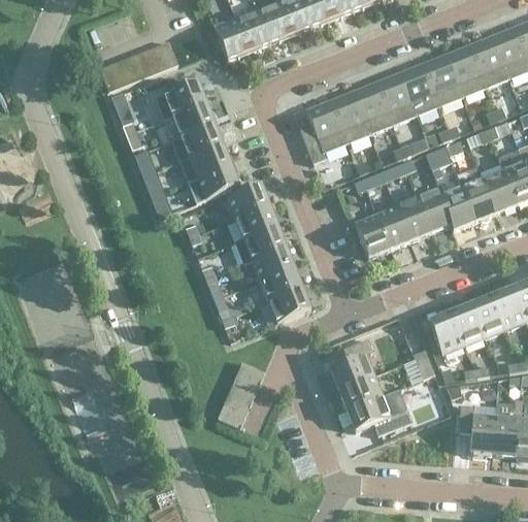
[(256,8),(269,42),(290,34),(276,0),(256,8)]
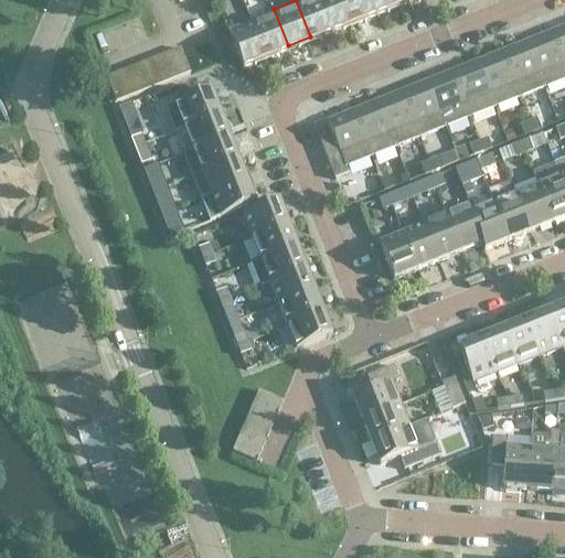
[(296,0),(310,36),(332,28),(321,0),(296,0)]
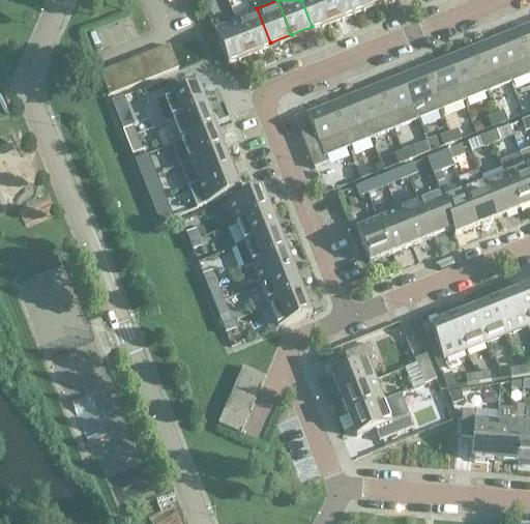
[(301,0),(312,26),(332,18),(325,0),(301,0)]
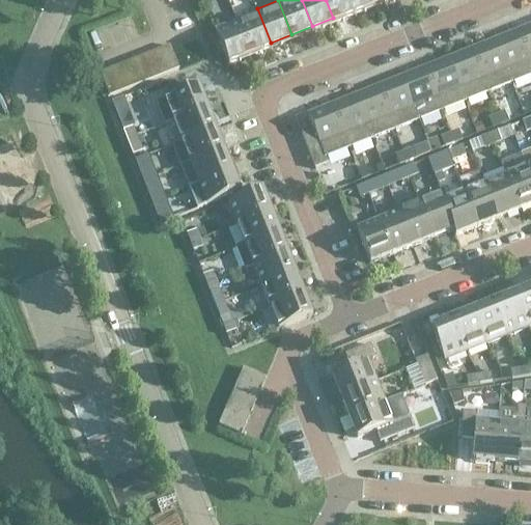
[(326,0),(333,18),(354,9),(350,0),(326,0)]
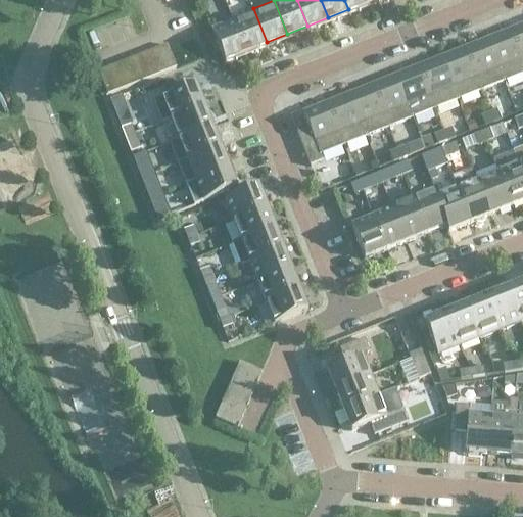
[(344,0),(348,9),(369,1),(369,0),(344,0)]
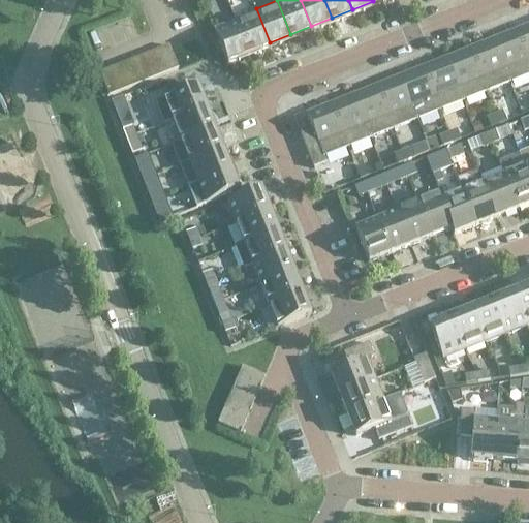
[(270,42),(256,8),(236,17),(249,51),(270,42)]
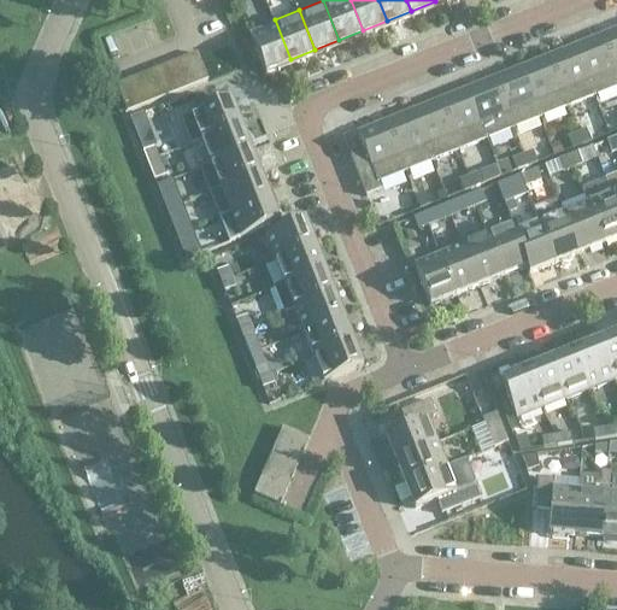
[(291,59),(275,19),(250,30),(265,69),(291,59)]
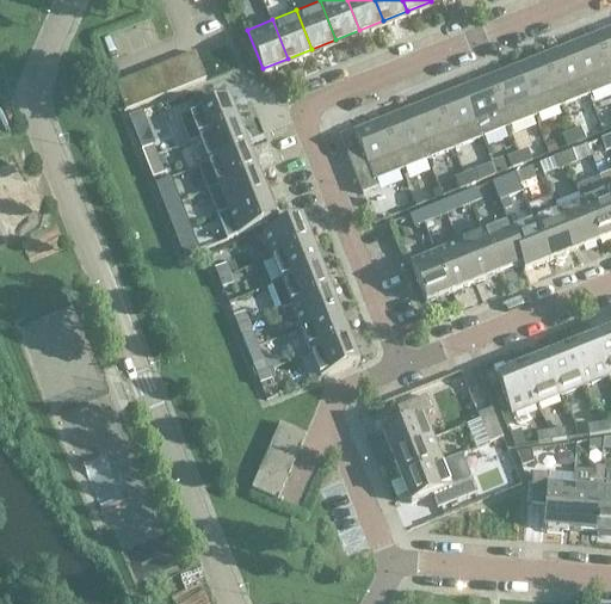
[(610,23),(596,30),(610,69),(610,23)]
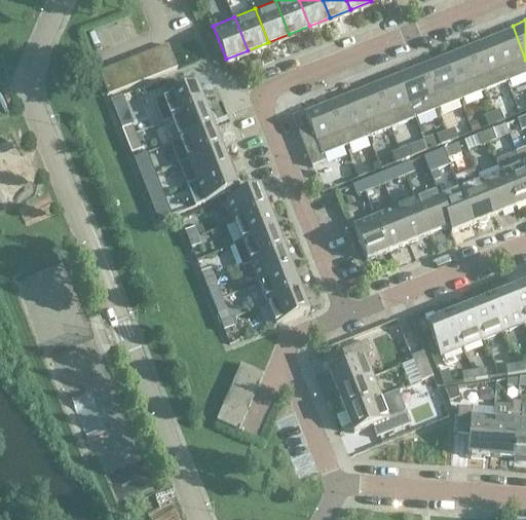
[(525,60),(513,26),(489,35),(506,78),(525,70),(525,60)]
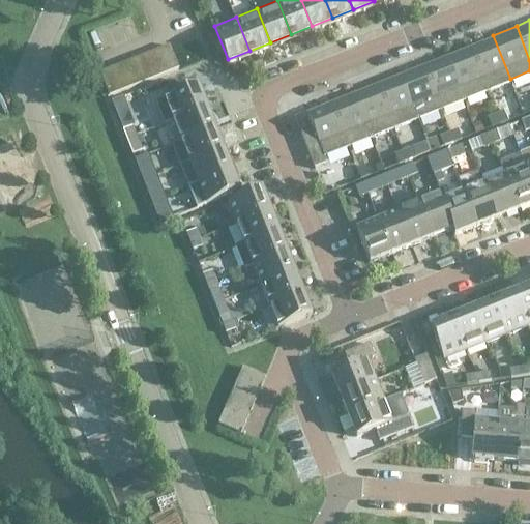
[(470,45),(487,88),(510,79),(493,35),(470,45)]
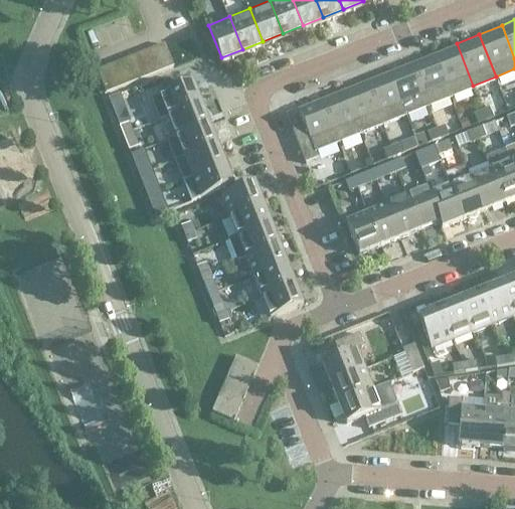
[(153,44),(162,66),(173,62),(165,39),(153,44)]
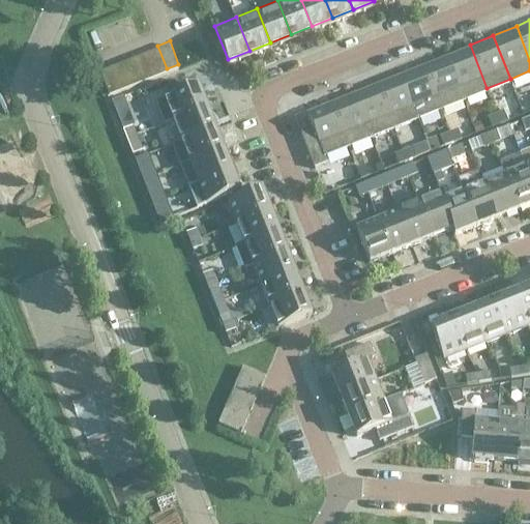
[(446,54),(464,97),(487,88),(470,45),(446,54)]
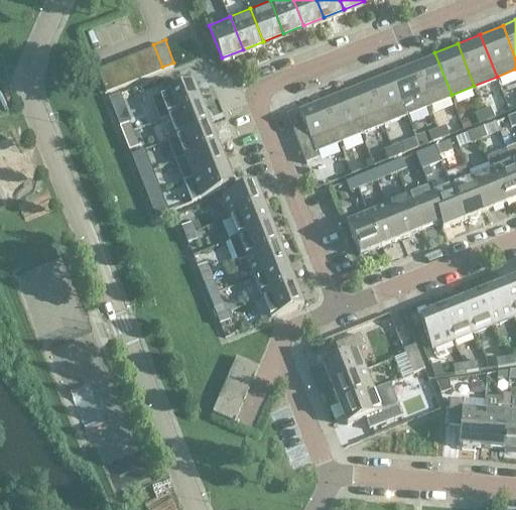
[(142,48),(151,72),(162,67),(153,44),(142,48)]
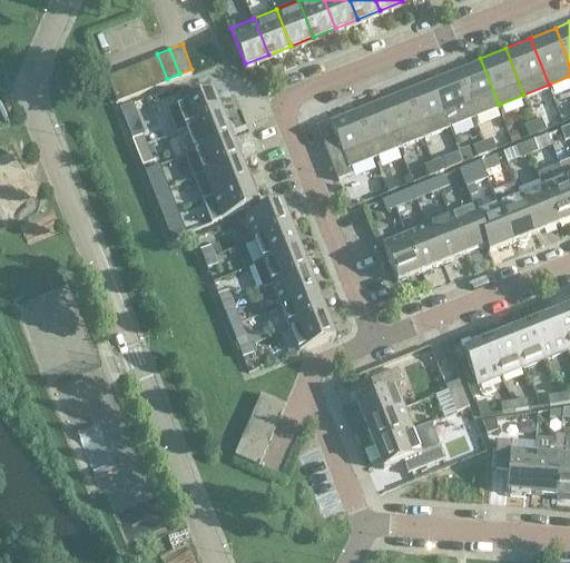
[(145,59),(155,84),(167,79),(157,53),(145,59)]
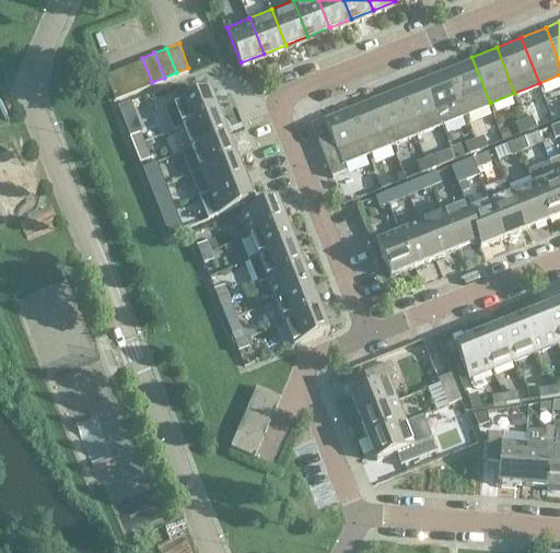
[(471,57),(447,67),(465,113),(490,103),(471,57)]
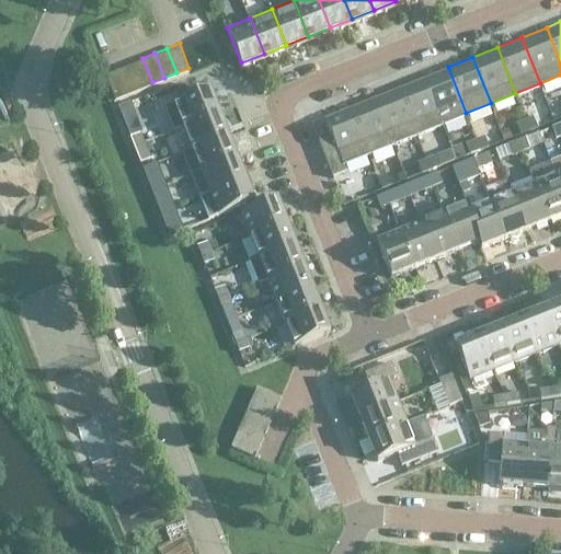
[(130,62),(140,87),(152,82),(142,58),(130,62)]
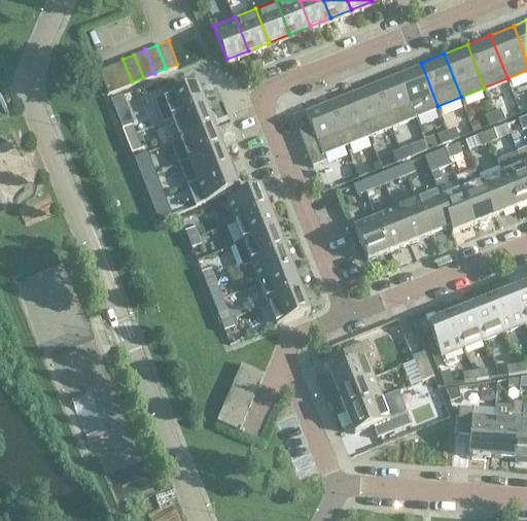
[(119,87),(132,81),(123,59),(111,63),(119,87)]
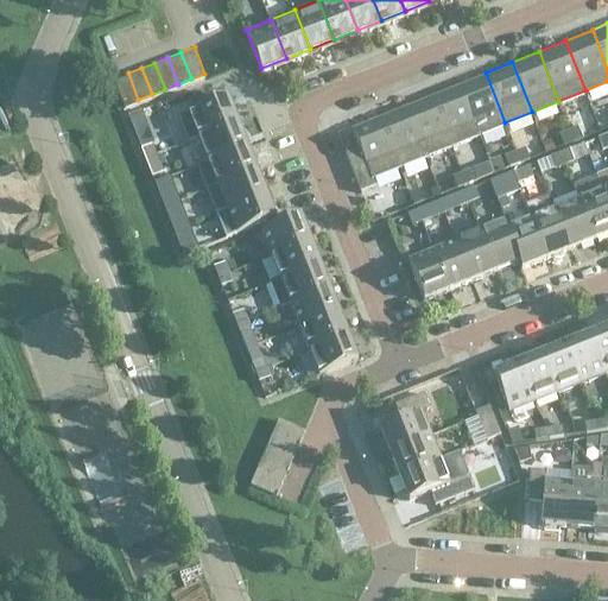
[(138,100),(128,73),(121,76),(114,78),(125,105),(131,102),(138,100)]
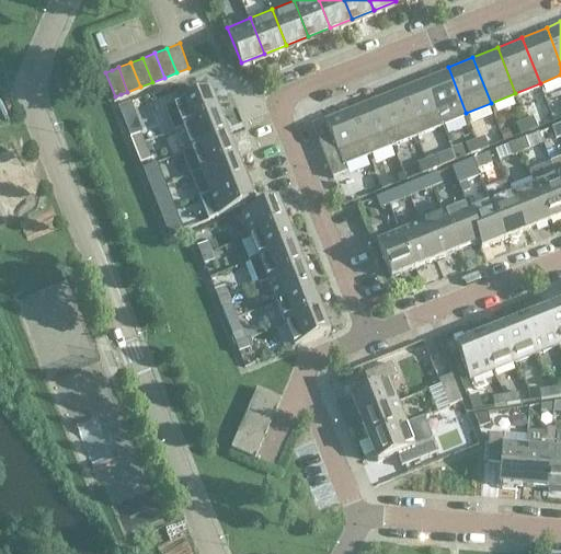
[(423,77),(442,123),(466,113),(448,67),(423,77)]
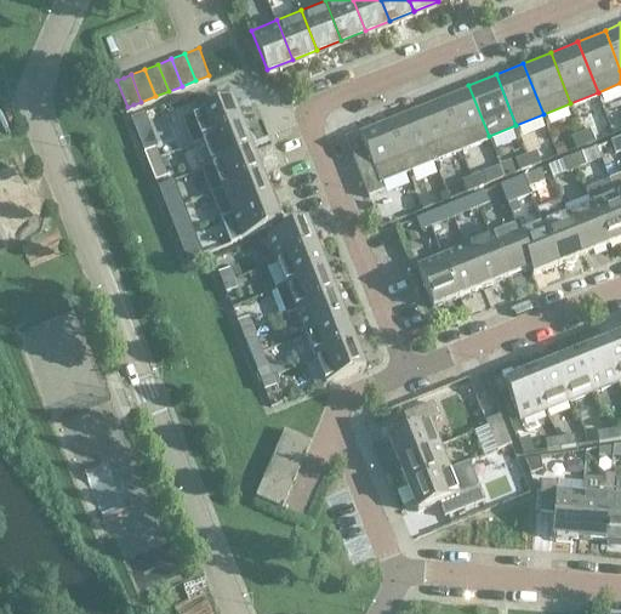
[(468,85),(442,96),(461,147),(489,136),(468,85)]
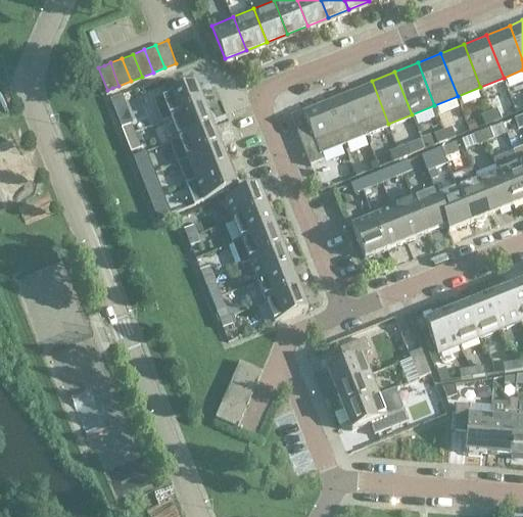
[(172,75),(164,77),(169,88),(176,85),(172,75)]
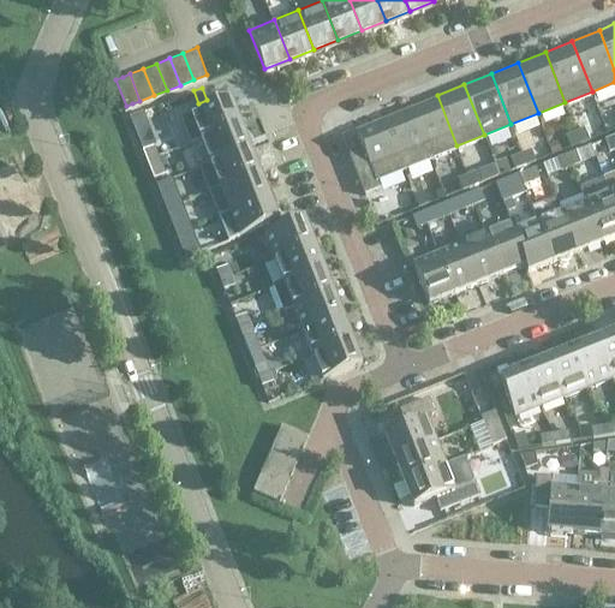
[(180,114),(190,139),(201,135),(240,119),(230,94),(180,114)]
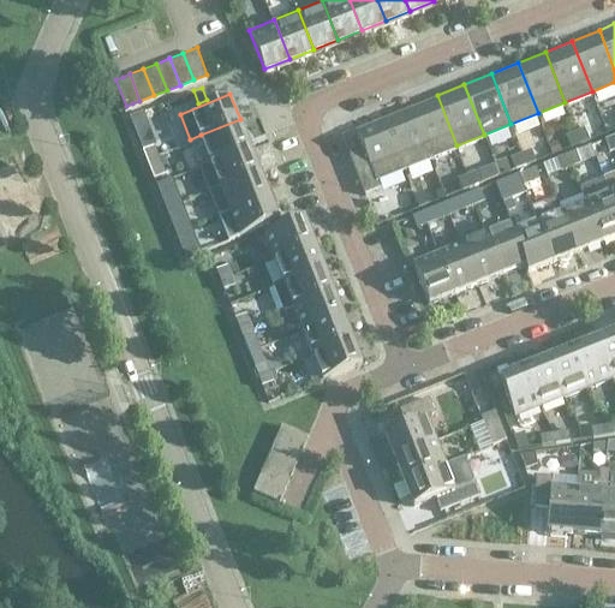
[(437,95),(410,106),(430,155),(457,145),(437,95)]
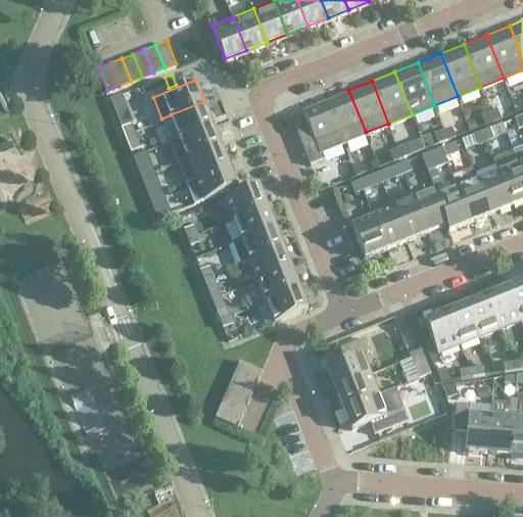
[(348,90),(326,99),(342,141),(366,132),(348,90)]
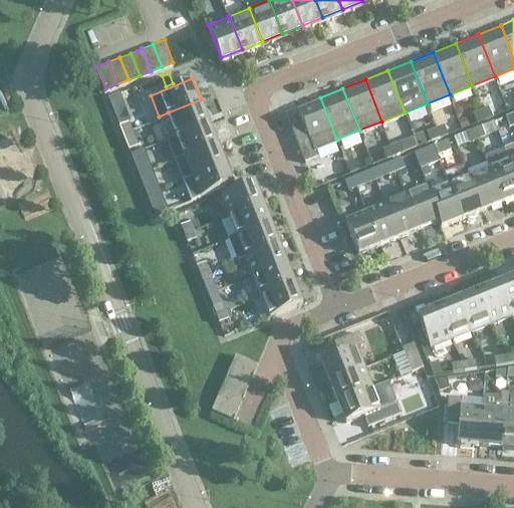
[(303,120),(291,125),(304,159),(317,154),(314,148),(336,139),(320,97),(297,106),(303,120)]
